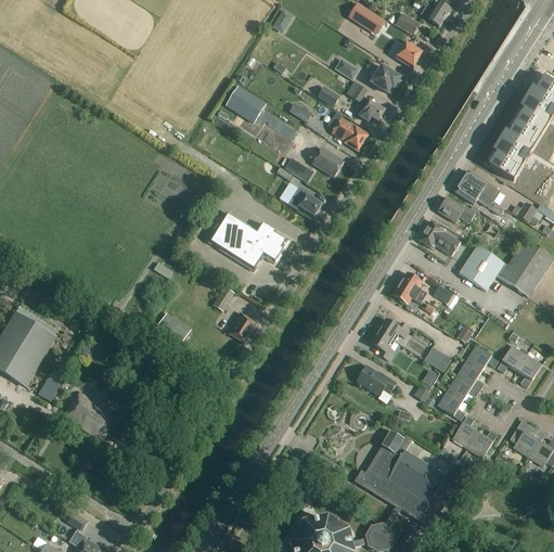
[(438,26),(450,8),(438,0),(436,0),(430,9),(424,4),(419,13),(438,26)]
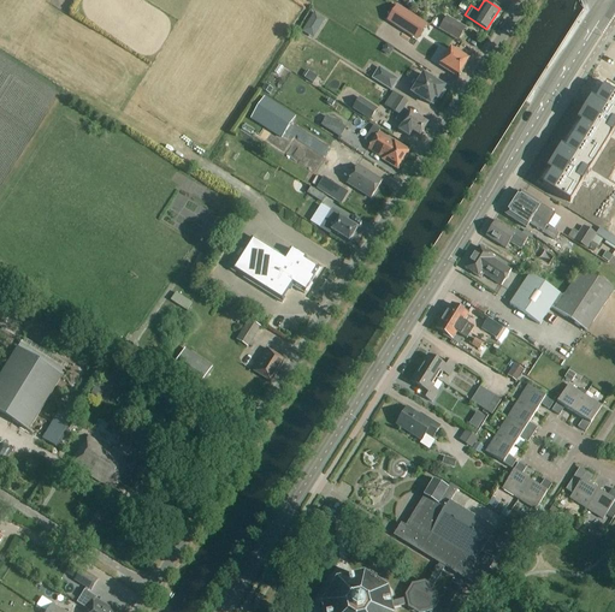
[(443,11),(447,4),(438,1),(436,9),(443,11)]
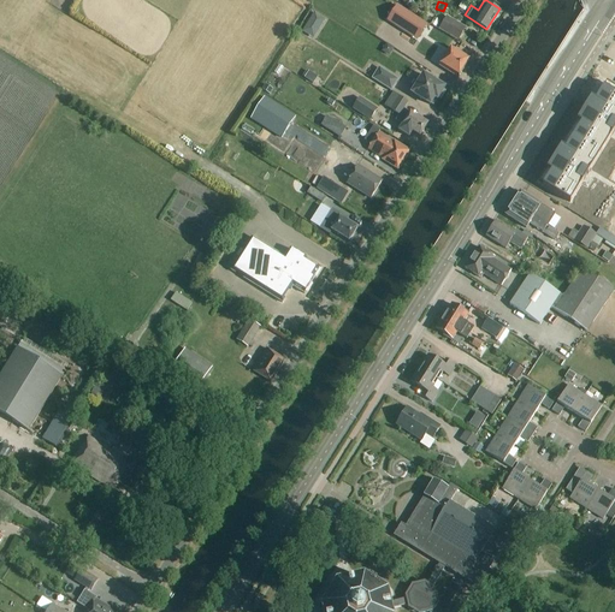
[(313,11),(307,19),(318,27),(324,18),(313,11)]
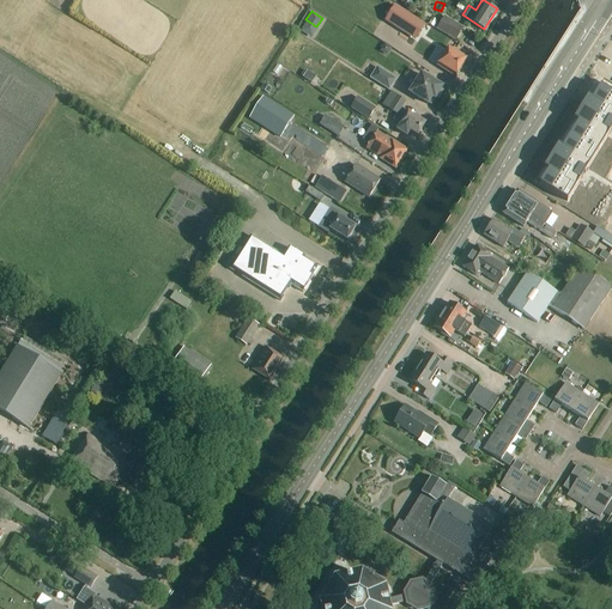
[(455,38),(464,25),(444,12),(436,26),(455,38)]
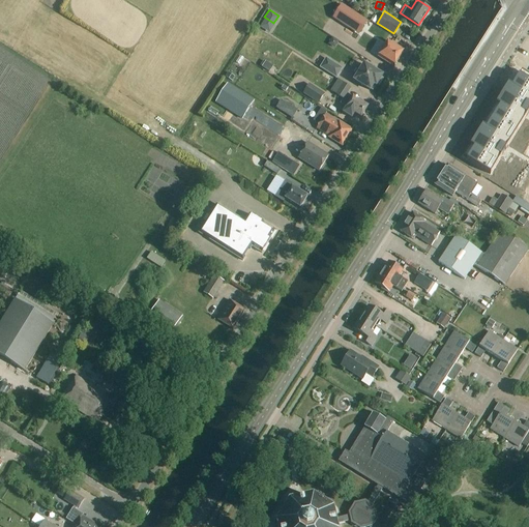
[(393,65),(403,50),(386,39),(377,55),(393,65)]
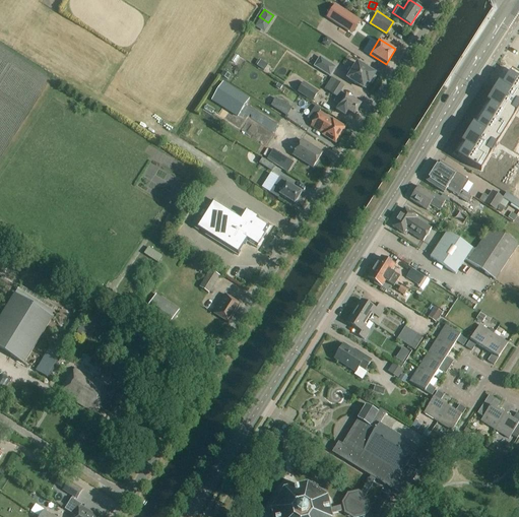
[(312,64),(329,74),(335,64),(319,54),(312,64)]
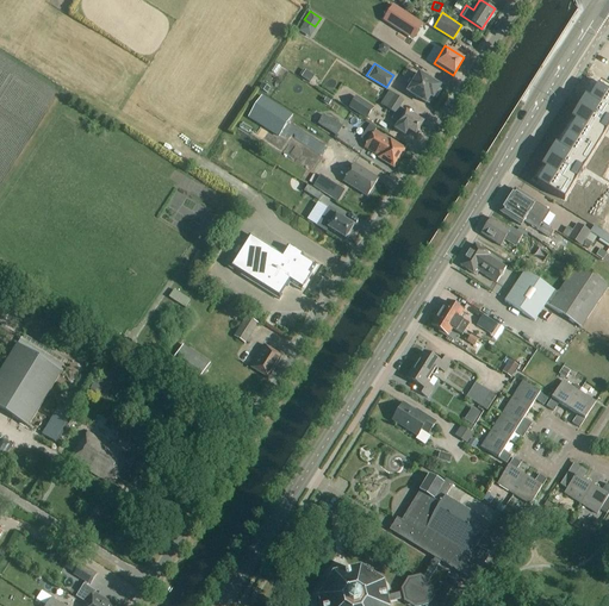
[(366,93),(374,81),(355,70),(348,82),(366,93)]
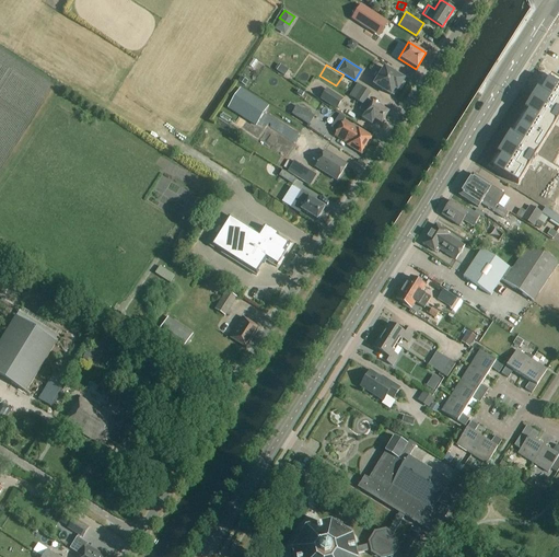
[(397,91),(404,79),(384,66),(373,84),(391,95),(395,89),(397,91)]
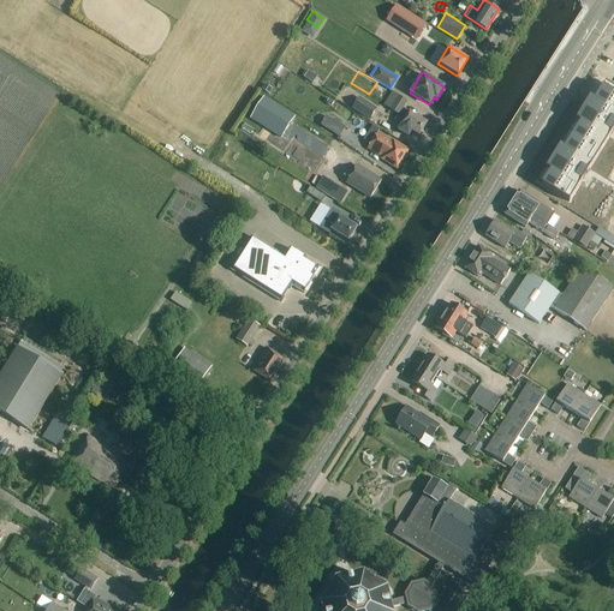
[(568,130),(600,149),(613,126),(613,93),(613,91),(613,88),(613,87),(604,81),(601,85),(594,99),(589,96),(568,130)]
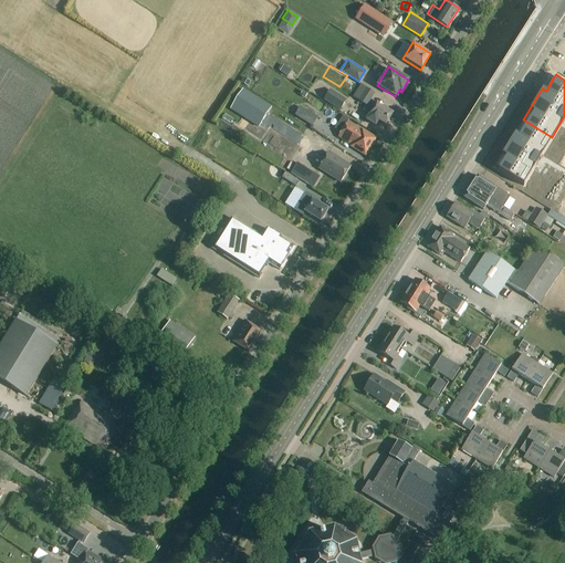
[(249,80),(242,75),(239,81),(246,85),(249,80)]
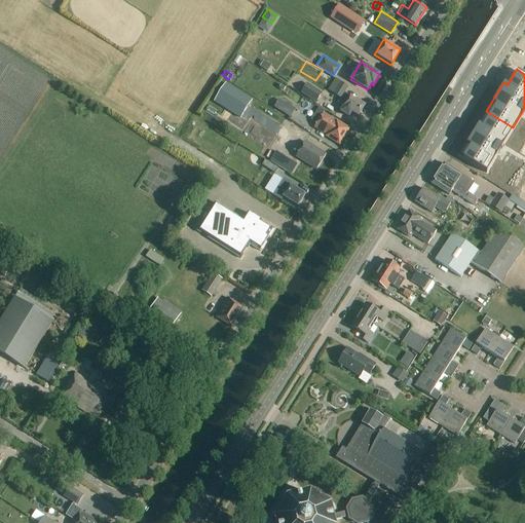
[(365,103),(349,94),(343,90),(347,84),(339,80),(333,90),(340,96),(338,98),(343,101),(341,105),(339,109),(348,114),(350,110),(357,114),(365,103)]
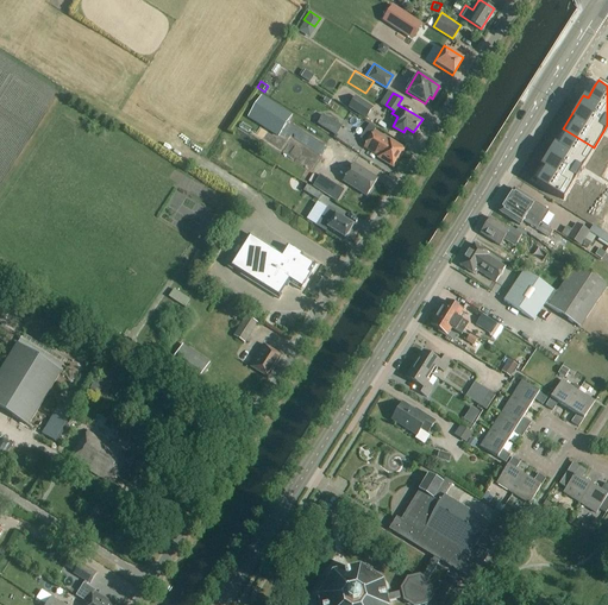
[(259,94),(248,114),(277,133),(290,113),(259,94)]
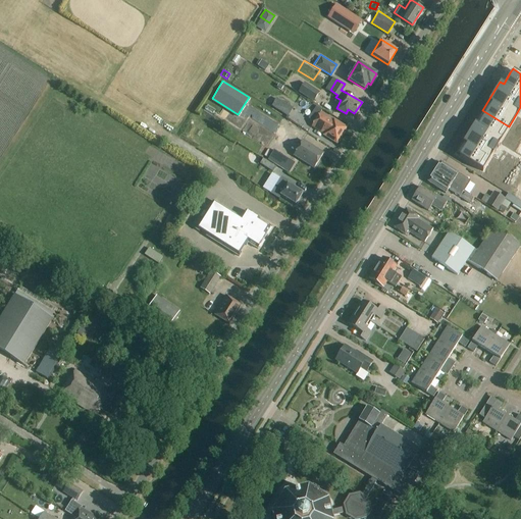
[(319,90),(304,81),(298,90),(313,99),(319,90)]
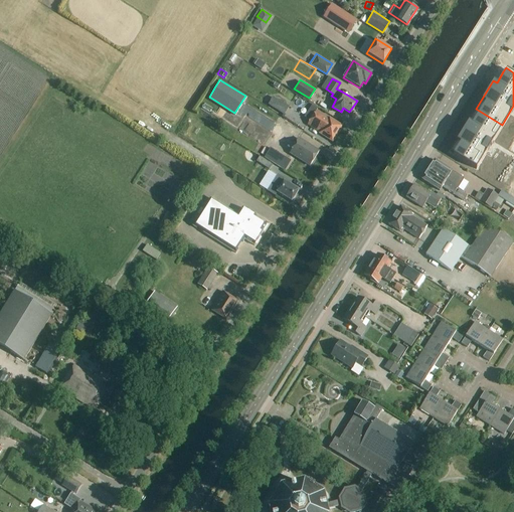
[(285,102),(273,94),(268,101),(283,111),(283,110),(281,108),(285,102)]
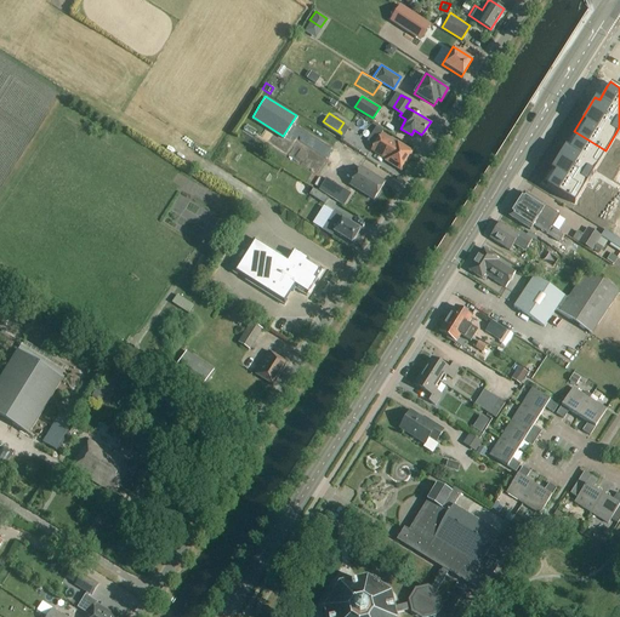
[(303,124),(325,135),(329,127),(307,116),(303,124)]
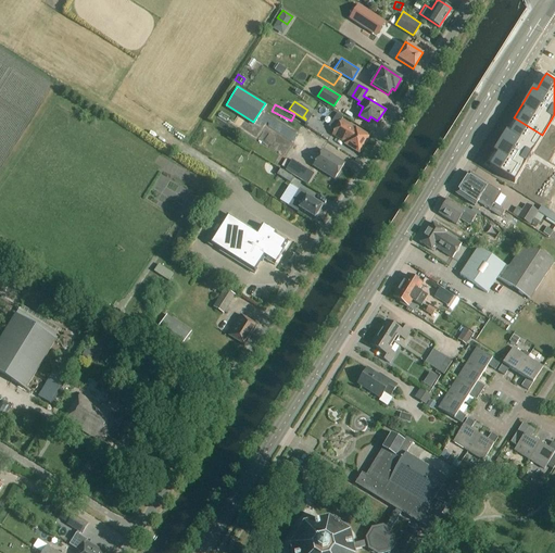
[(357,150),(367,135),(353,125),(341,116),(330,133),(344,141),(344,142),(357,150)]
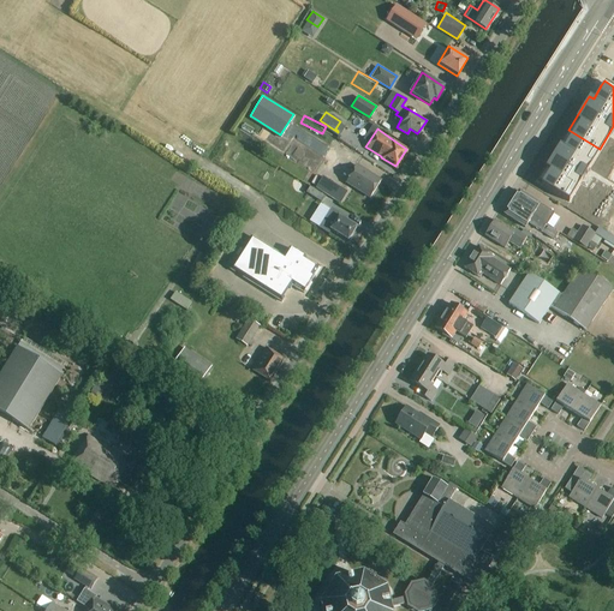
[(571,199),(600,149),(568,130),(538,179),(571,199)]
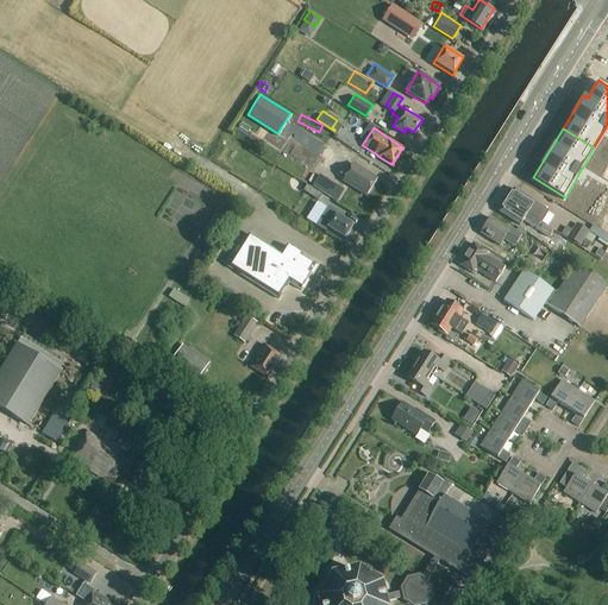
[(311,138),(308,143),(319,150),(323,144),(311,138)]
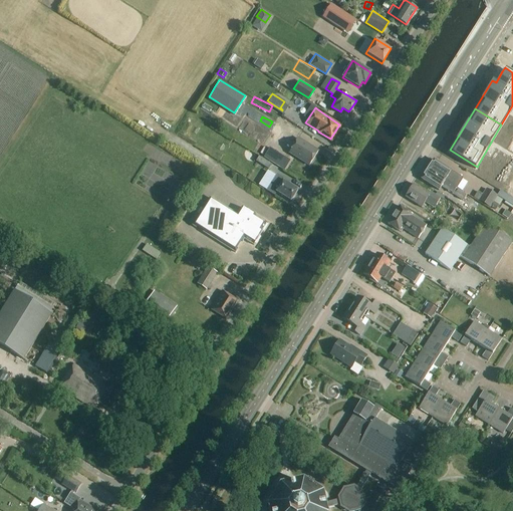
[(308,164),(316,150),(297,137),(288,151),(308,164)]
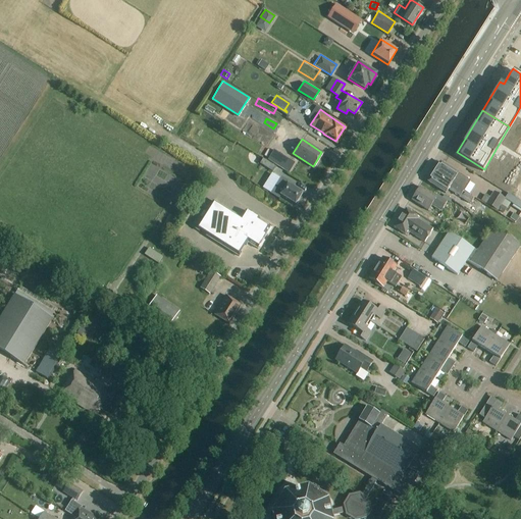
[(281,166),(287,156),(273,148),(267,157),(281,166)]
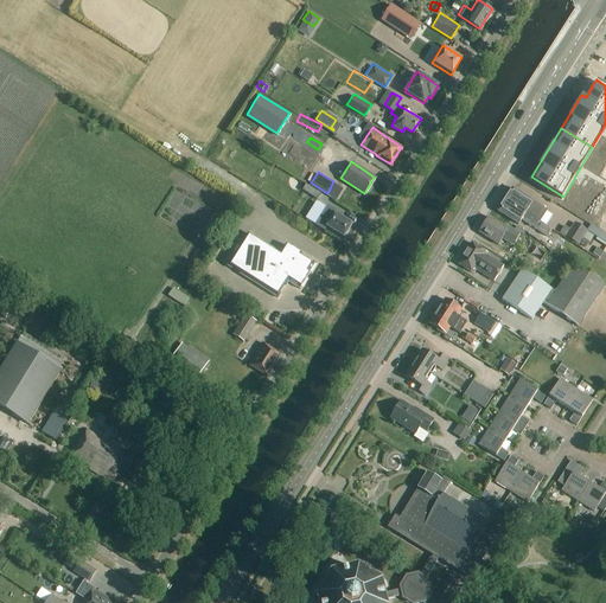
[(316,197),(319,191),(304,183),(300,188),(316,197)]
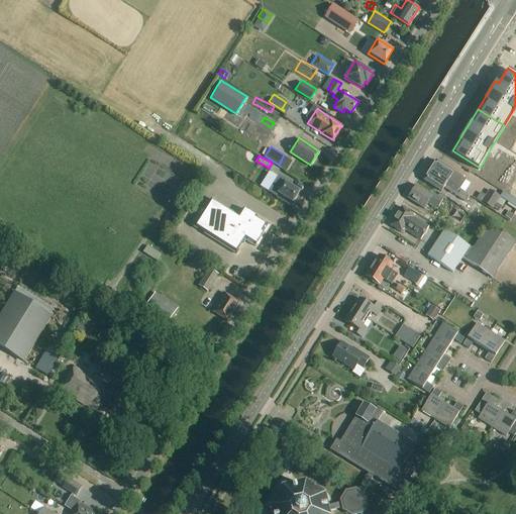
[(429,169),(458,187),(462,181),(451,174),(453,170),(435,159),(429,169)]
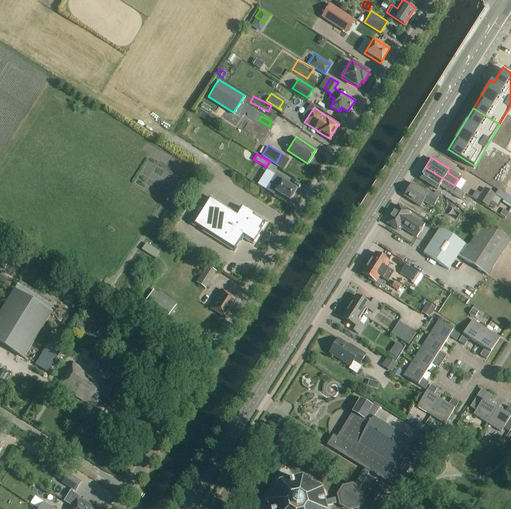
[(283,180),(287,173),(271,163),(261,179),(269,183),(272,179),(278,182),(273,189),(289,199),(296,188),(283,180)]
